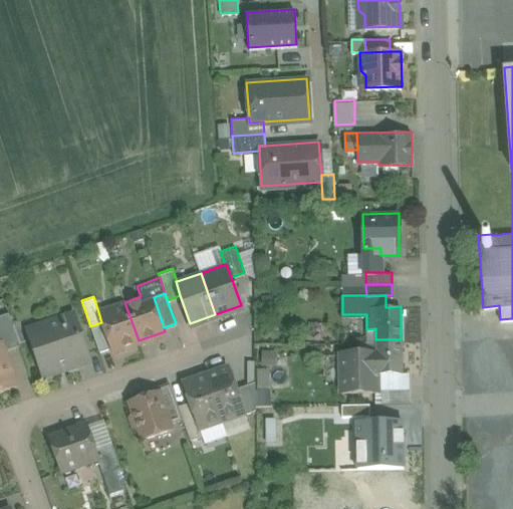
[(124,302),(109,307),(110,311),(99,315),(101,322),(109,346),(111,350),(139,340),(124,302)]
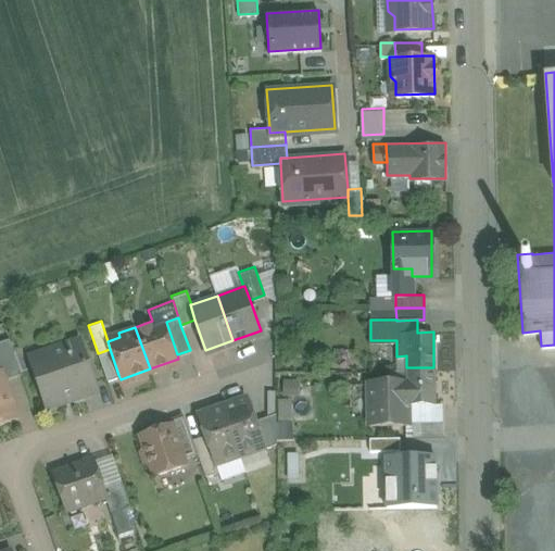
[(21,371),(9,336),(0,339),(0,370),(2,377),(21,371)]
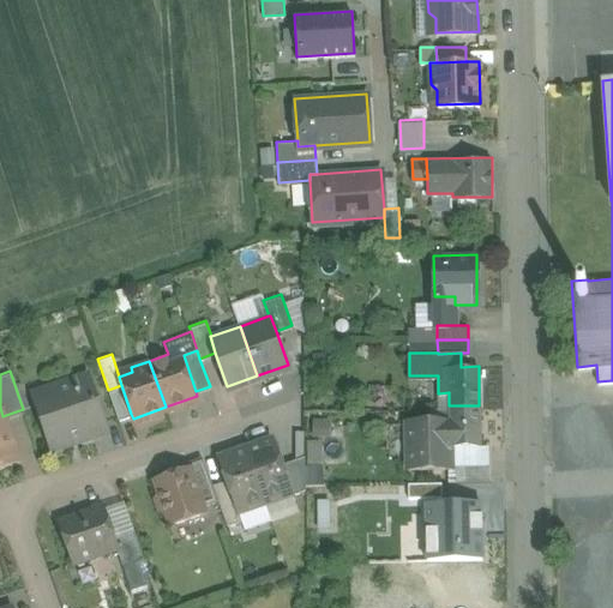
[(102,419),(86,373),(72,378),(88,423),(102,419)]
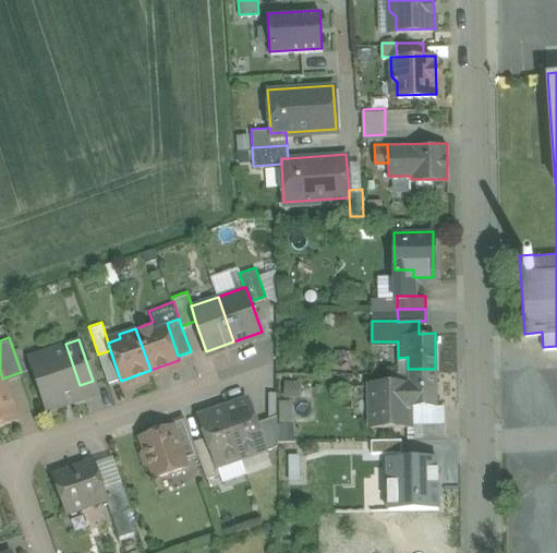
[(65,344),(29,357),(47,406),(83,394),(80,385),(65,344)]
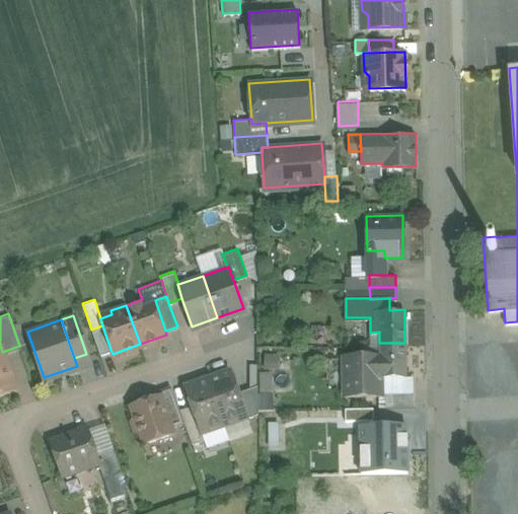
[(102,325),(91,329),(99,354),(111,350),(102,325)]
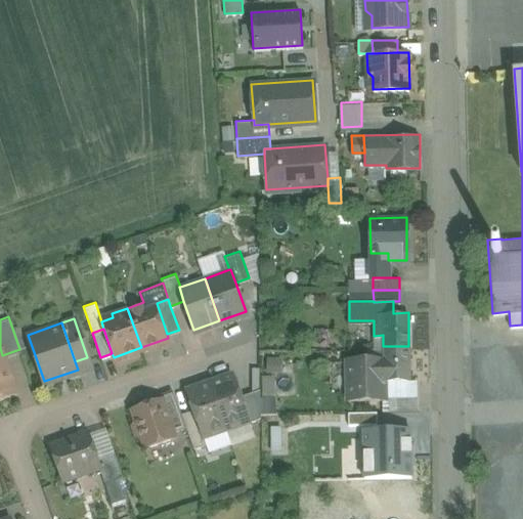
[(383,346),(368,347),(368,357),(375,357),(384,357),(383,346)]
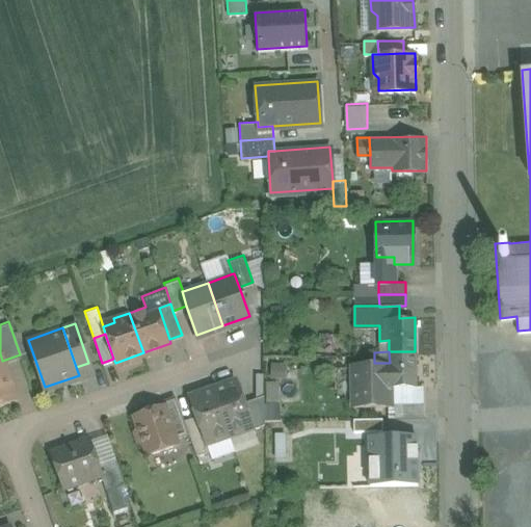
[(415,351),(389,351),(390,363),(380,363),(380,385),(390,385),(416,385),(415,351)]
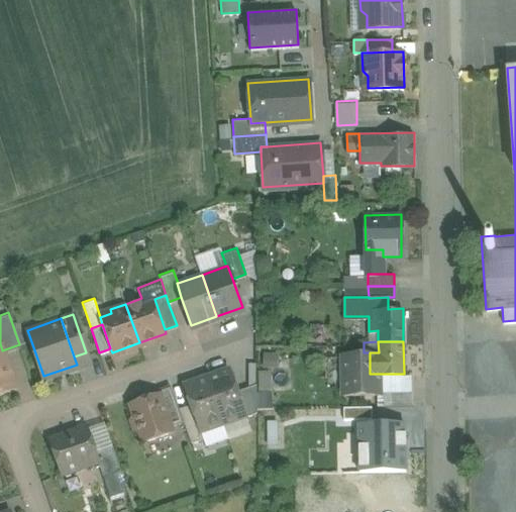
[(0,390),(14,386),(2,350),(0,343),(0,390)]
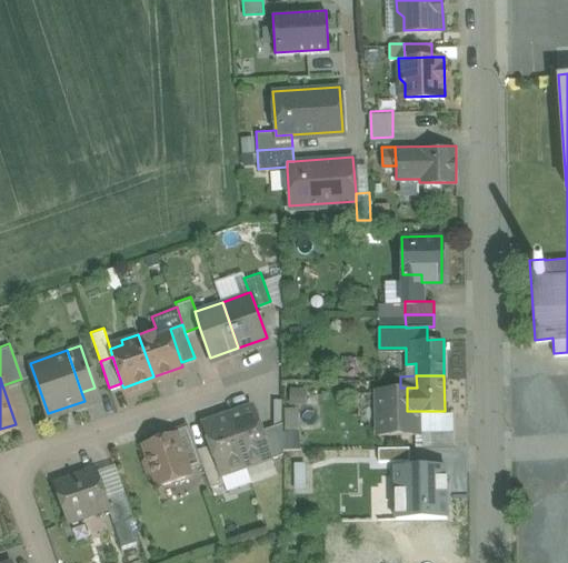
[(308,382),(295,382),(296,395),(308,395),(308,382)]
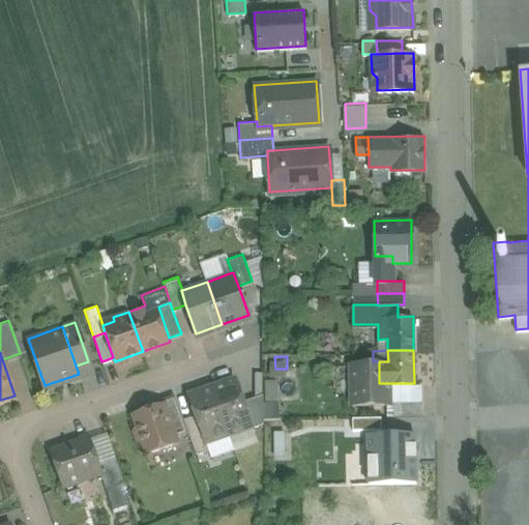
[(379,383),(379,361),(373,361),(351,361),(351,403),(388,402),(388,383),(379,383)]
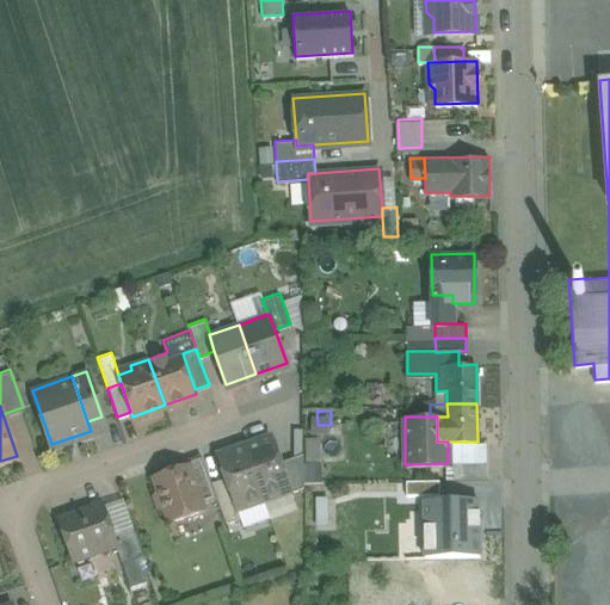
[(290,488),(279,460),(271,434),(244,444),(263,498),(289,488),(290,488)]
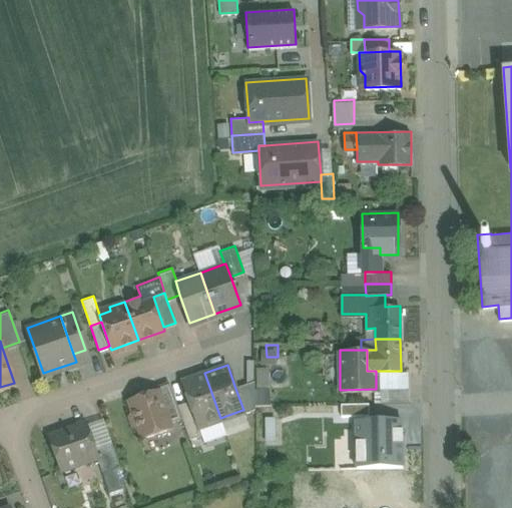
[(263,369),(254,369),(254,381),(264,381),(263,369)]
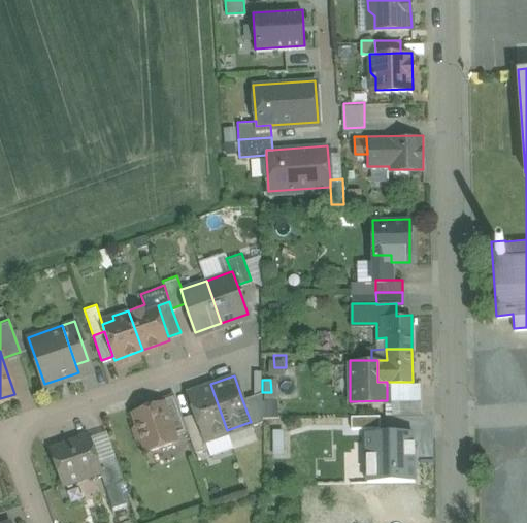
[(413,382),(387,382),(387,400),(391,400),(391,398),(421,398),(421,382),(413,382)]
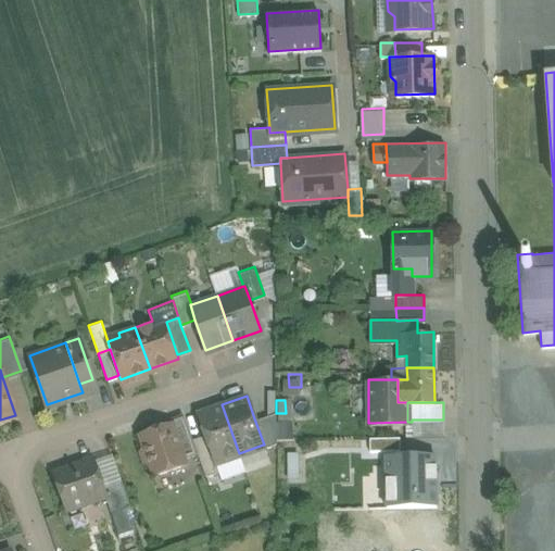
[(222,404),(198,413),(204,434),(214,462),(215,461),(239,453),(222,404)]
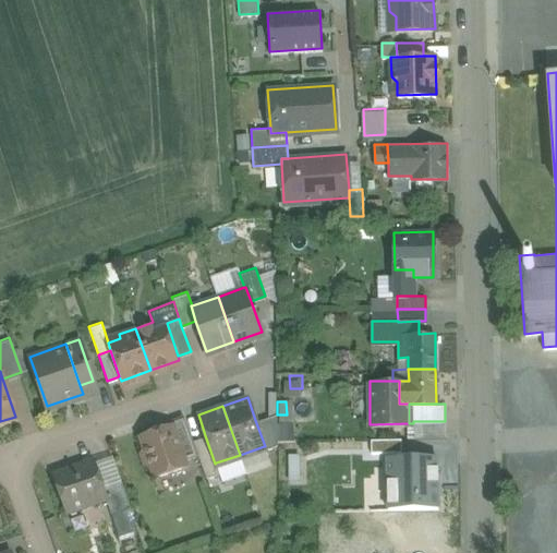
[(276,413),(255,420),(265,446),(264,446),(264,448),(277,443),(276,419),(276,413)]
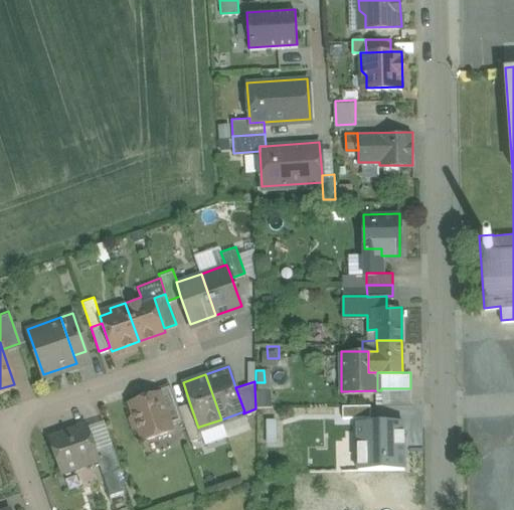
[(269,386),(254,386),(258,406),(270,406),(269,386)]
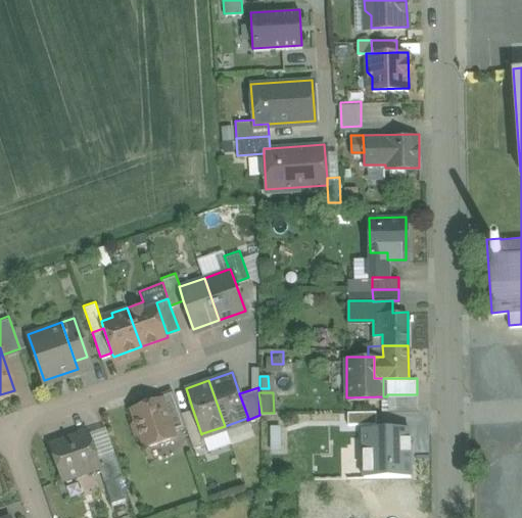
[(162,399),(161,395),(131,407),(135,421),(132,422),(136,433),(139,432),(144,445),(175,434),(162,399)]
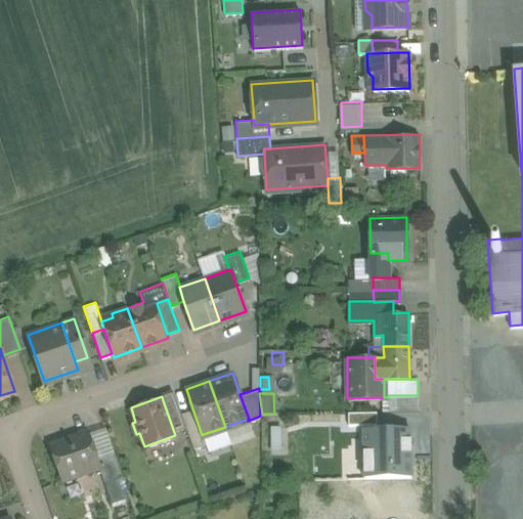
[(174,396),(163,400),(173,429),(184,425),(174,396)]
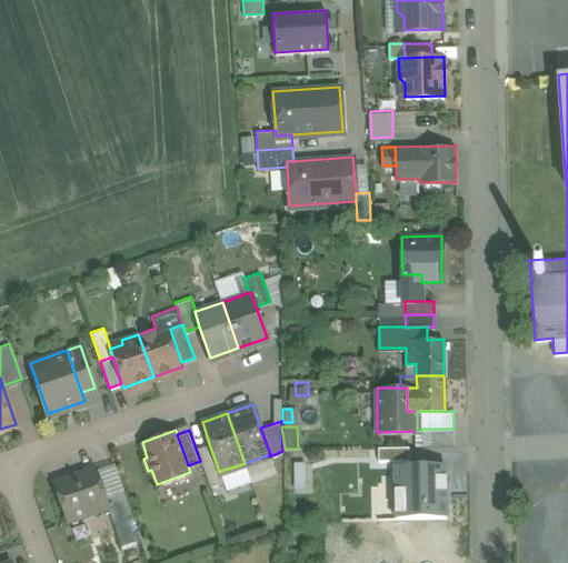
[(219,472),(209,443),(197,448),(201,461),(209,484),(223,480),(220,471),(219,472)]
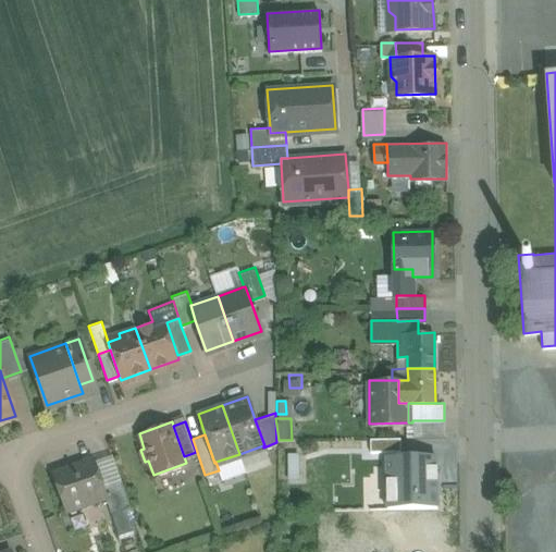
[(111,453),(94,458),(102,487),(121,480),(111,453)]
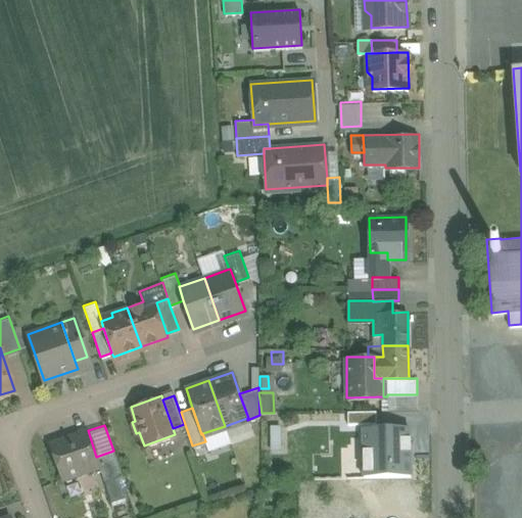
[(410,427),(363,428),(364,475),(385,474),(411,474),(410,427)]
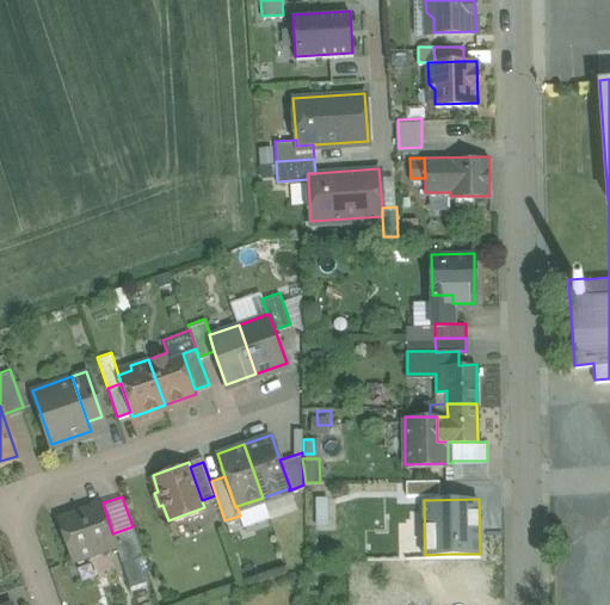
[(102,502),(57,517),(72,557),(115,543),(116,543),(112,533),(103,502),(102,502)]
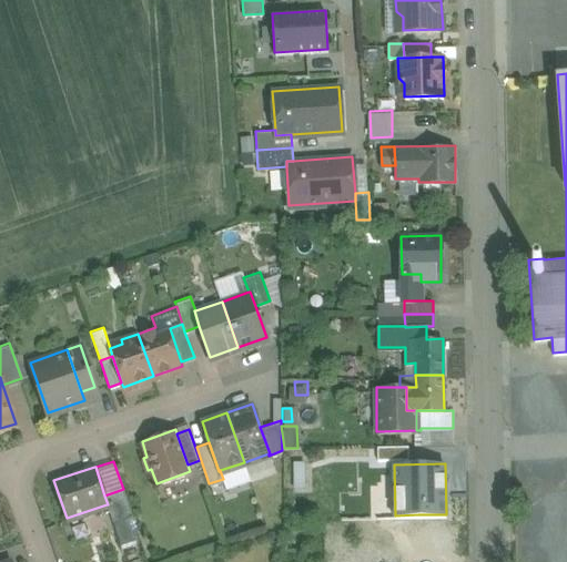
[(123,489),(104,496),(108,504),(107,504),(112,521),(128,515),(132,514),(123,489)]
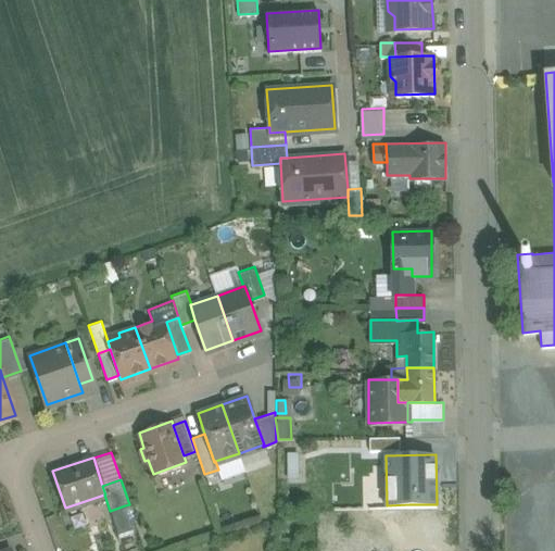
[(125,505),(110,511),(117,533),(133,527),(125,505)]
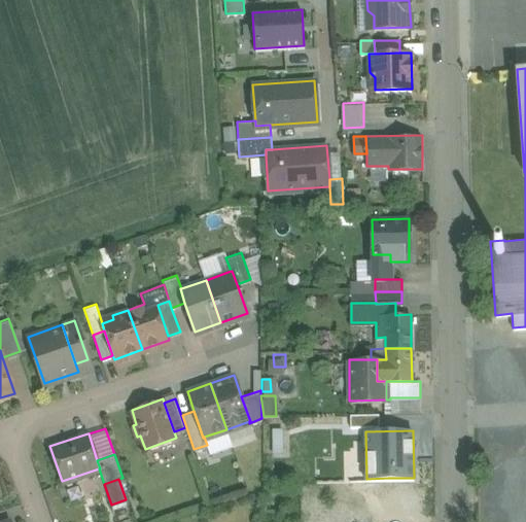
[(275,520),(274,507),(264,507),(264,520),(275,520)]
